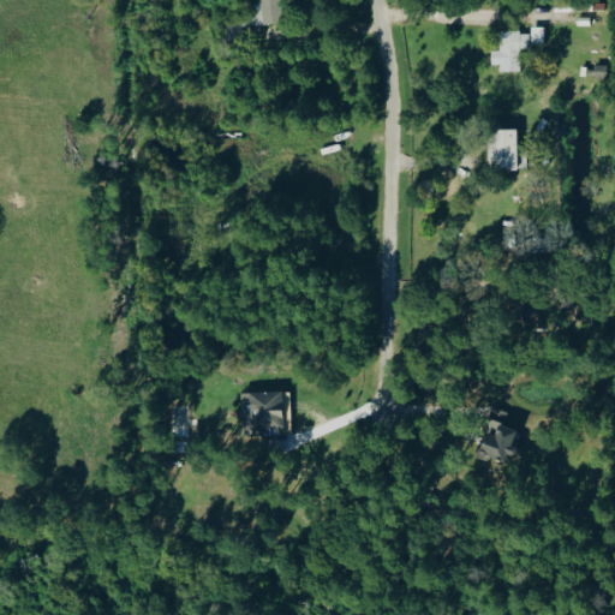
[(280,24),(279,0),(260,0),(260,4),(251,4),(252,25),(280,24)]
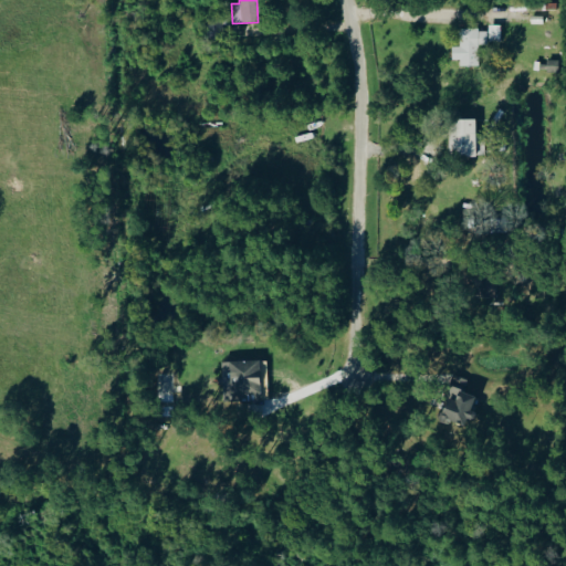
[(479,66),(479,43),(488,43),(486,29),(460,29),(460,46),(452,46),(452,60),(460,60),(460,66),(479,66)]
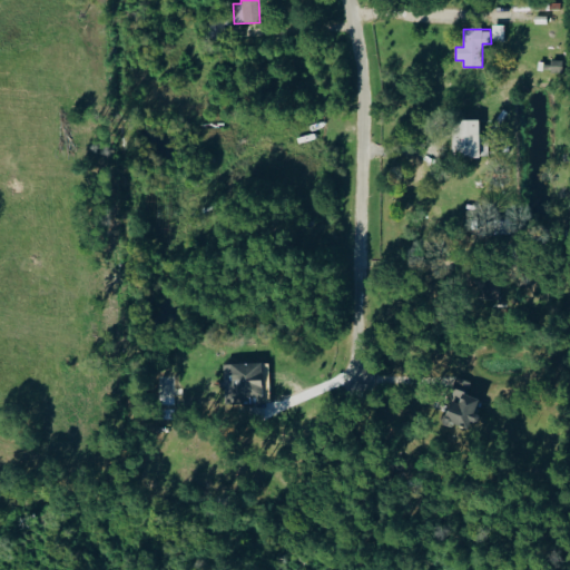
[(480,157),(479,120),(452,120),(453,157),(480,157)]
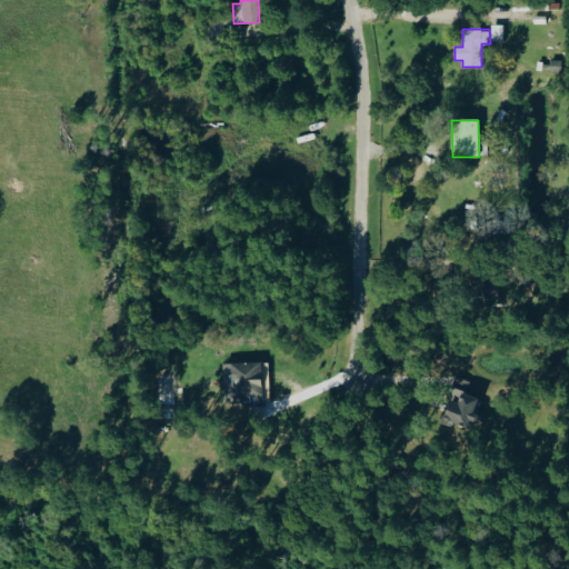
[(262,403),(261,362),(223,363),(225,405),(262,403)]
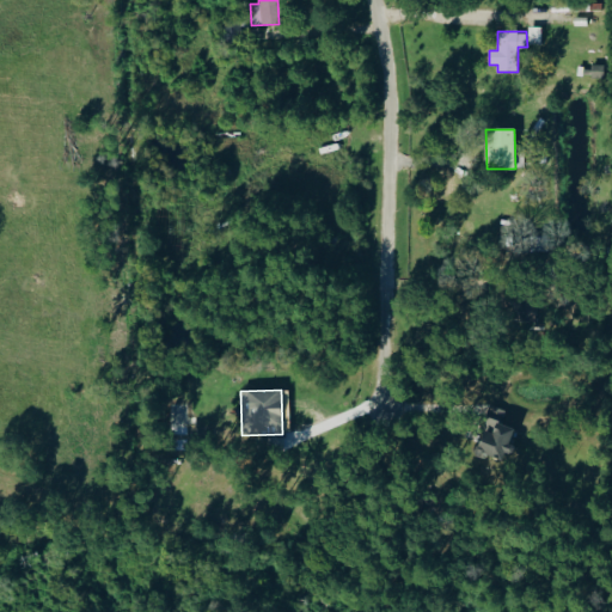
[(508,411),(490,407),(476,451),(509,460),(514,445),(510,444),(515,429),(503,426),(508,411)]
